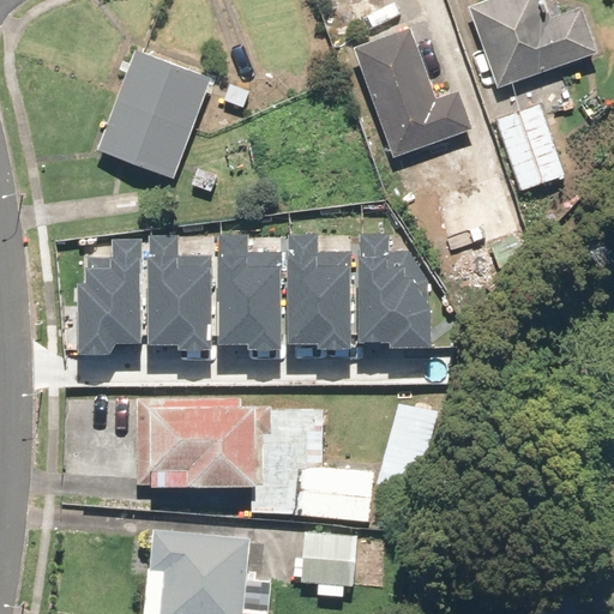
[(488,0),(468,7),(497,91),(597,56),(581,8),(551,19),(543,0),(488,0)]
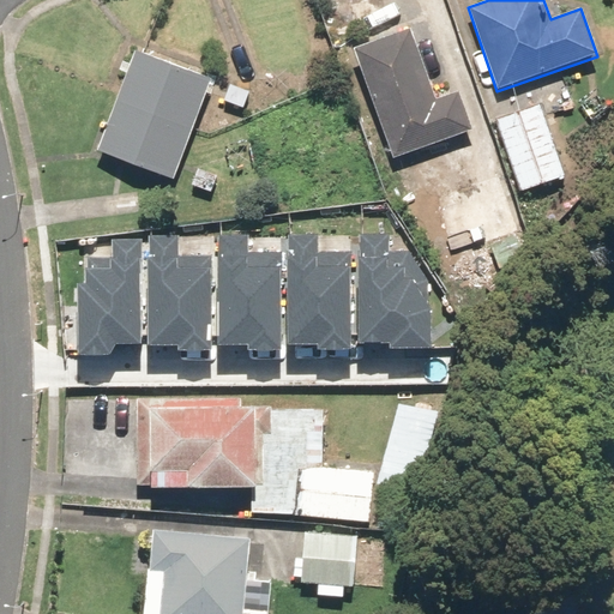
[(433,98),(408,30),(351,52),(392,161),(473,130),(458,90),(433,98)]
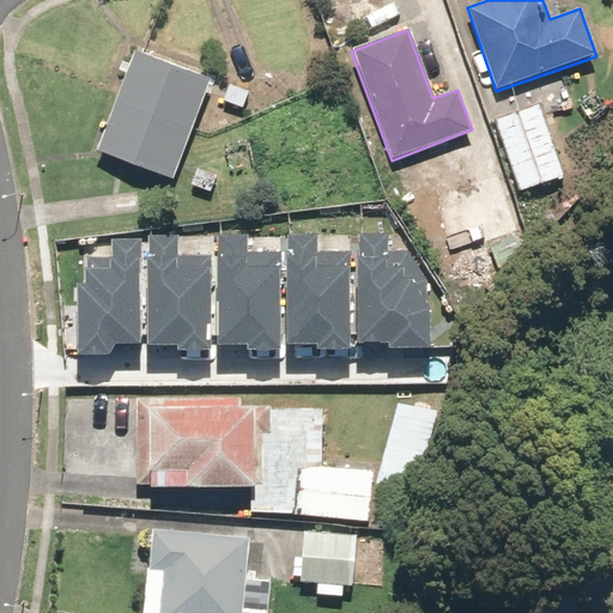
[(173,183),(211,82),(131,52),(92,155),(173,183)]
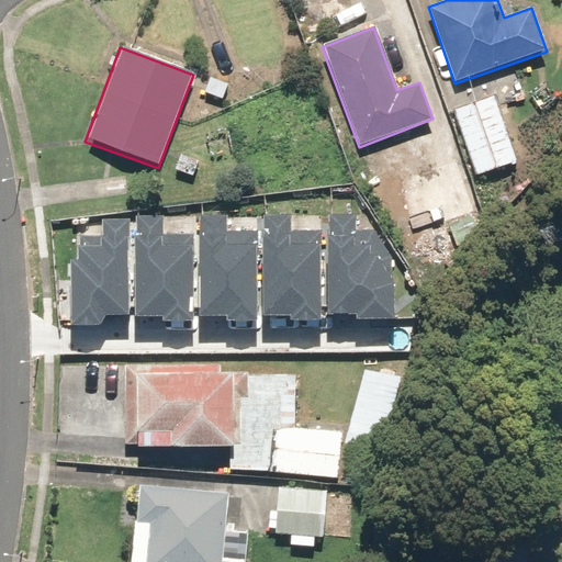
[(493,98),(453,112),(476,178),(516,164),(493,98)]
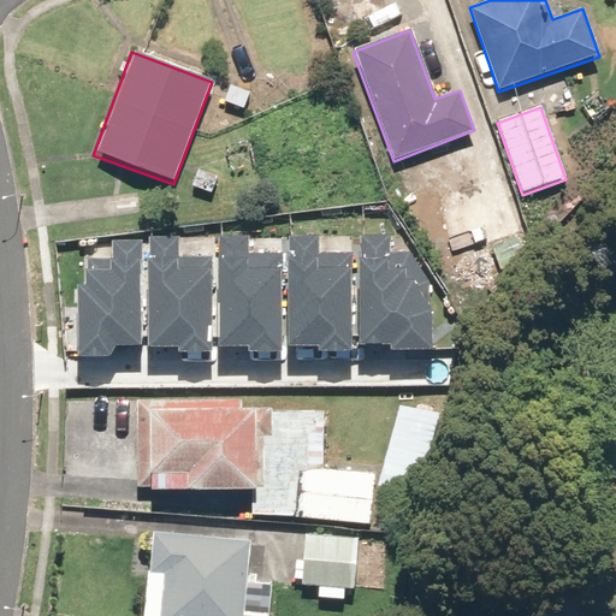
[(493,264),(526,254),(502,177),(442,196),(446,209),(436,213),(450,258),(487,246),(493,264)]
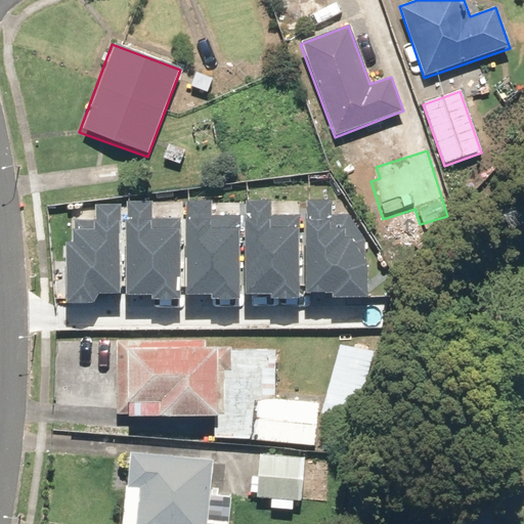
[(276,195),(250,194),(249,285),(274,285),(274,291),(303,292),(304,213),(276,213),(276,195)]
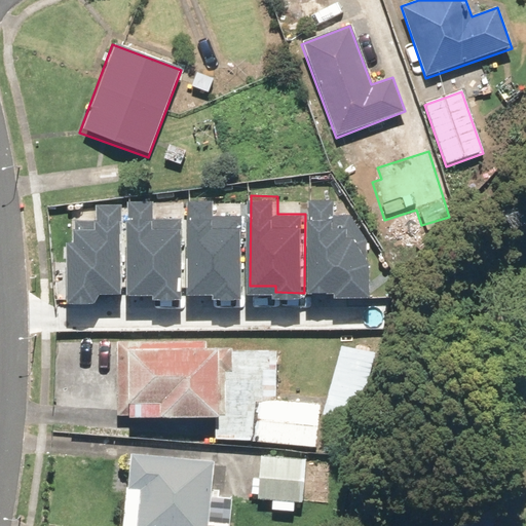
[(216,196),(188,196),(188,286),(214,287),(214,293),(242,293),(243,214),(215,214),(216,196)]
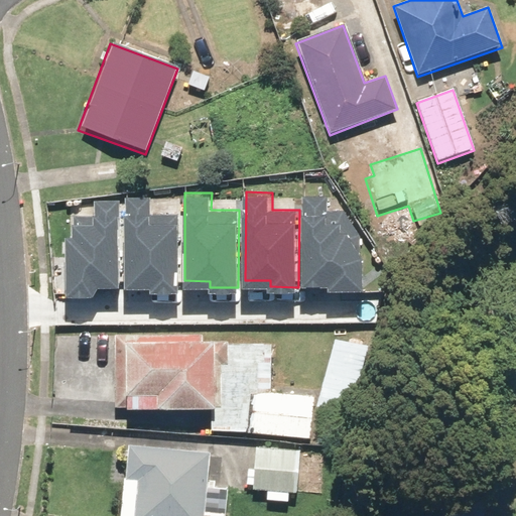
[(331,192),(304,192),(304,280),(331,280),(331,286),(362,286),(363,230),(348,210),(331,210),(331,192)]
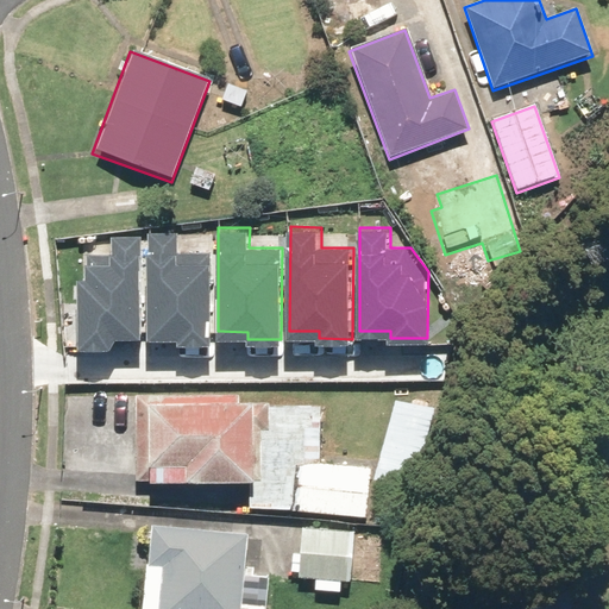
[(182,228),(151,228),(150,332),(181,332),(181,340),(213,340),(214,249),(182,249),(182,228)]
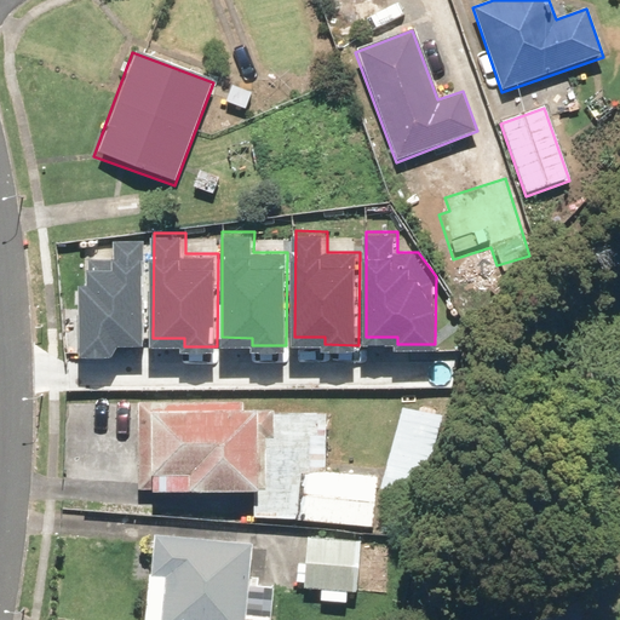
[(84,259),(85,350),(120,350),(120,340),(145,340),(144,237),(119,237),(119,259),(84,259)]
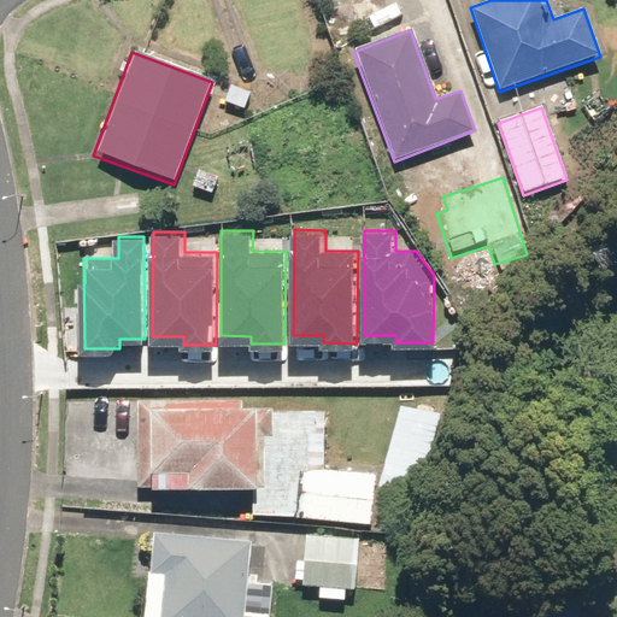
[(137,399),(133,489),(253,495),(252,517),(372,523),(375,471),(322,469),(325,416),(257,412),(258,405),(137,399)]
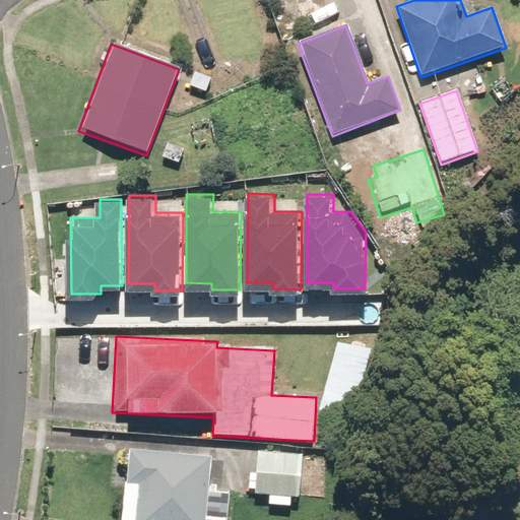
[(319,443),(347,450),(372,350),(336,341),(319,412),(326,413),(319,443)]
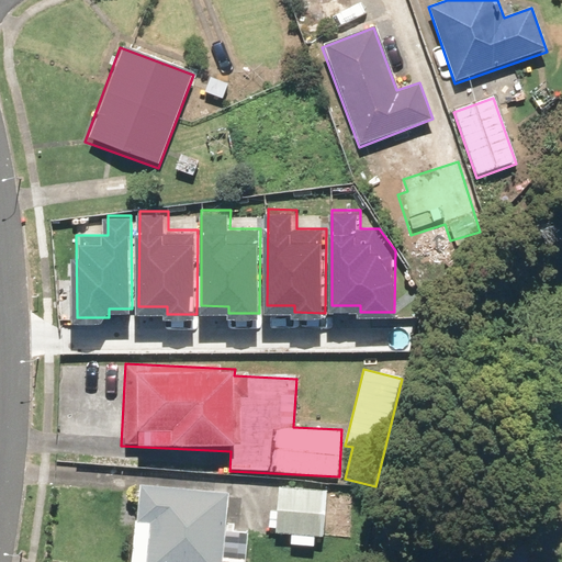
[(222,561),(227,492),(135,485),(130,561),(222,561)]
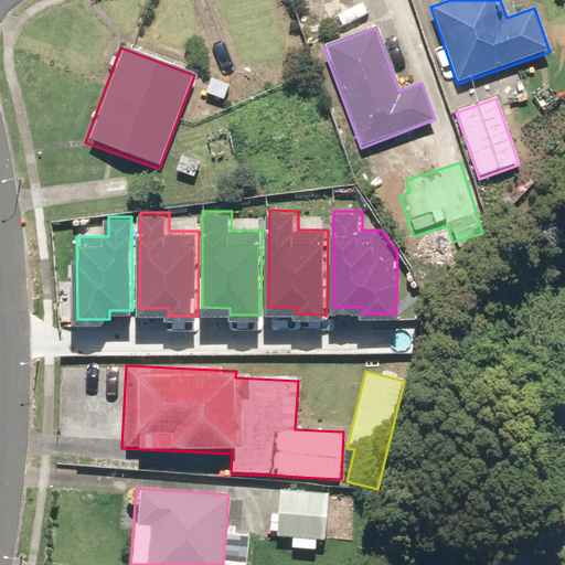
[(327,492),(276,489),(273,540),(323,544),(327,492)]
